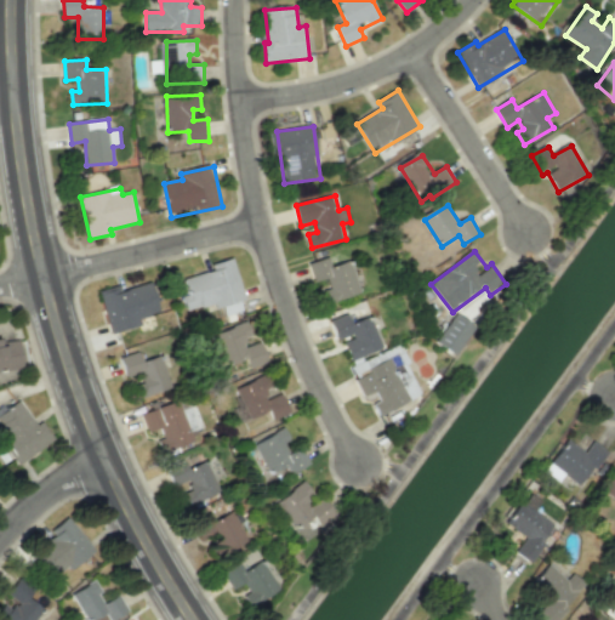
[(363,294),(353,261),(334,267),(331,257),(312,265),(317,283),(326,280),(334,303),(363,294)]
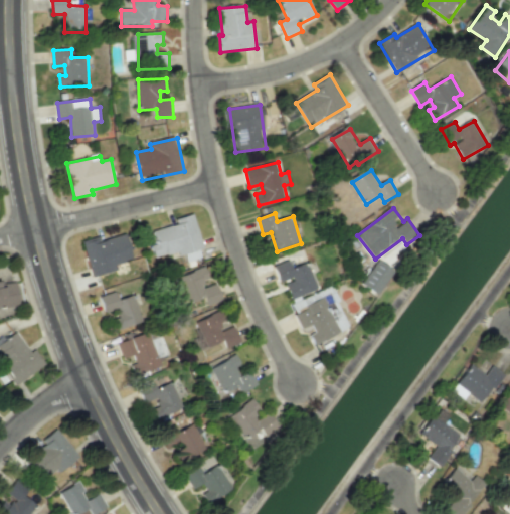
[(205,248),(195,214),(177,219),(178,224),(151,232),(159,260),(186,251),(188,262),(203,259),(201,250),(205,248)]
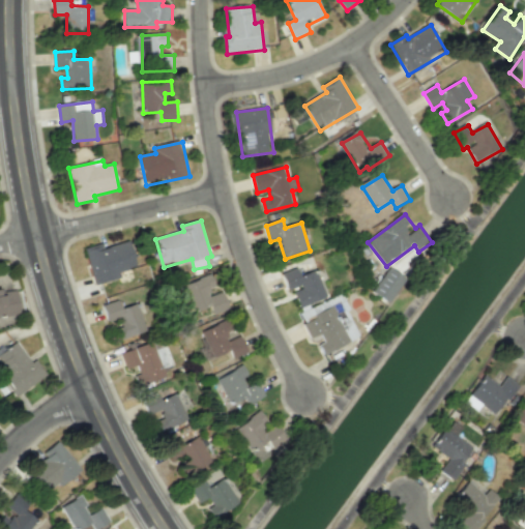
[(87,248),(96,285),(123,277),(122,272),(138,268),(130,241),(106,248),(105,244),(87,248)]
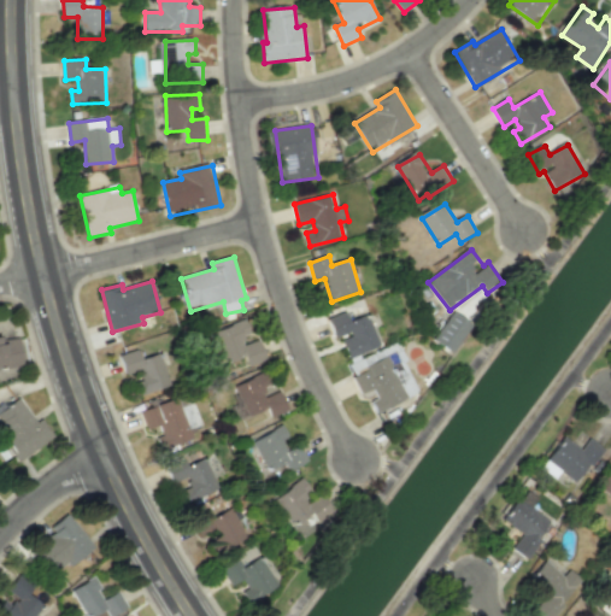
[(352,359),(383,346),(370,315),(352,322),(348,312),(330,320),(340,341),(344,339),(352,359)]
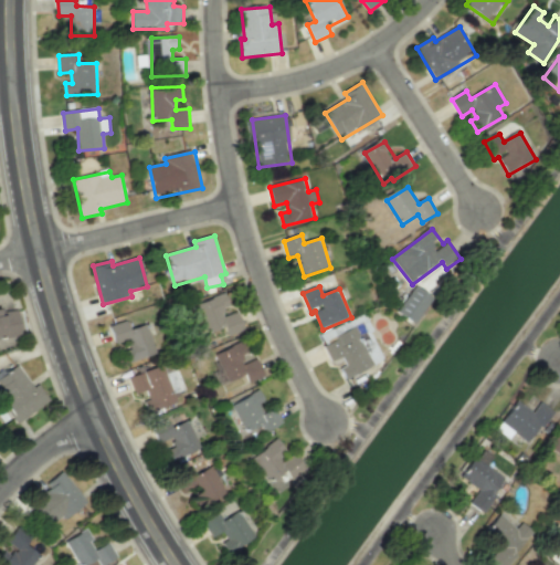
[(398,312),(415,325),(434,299),(416,286),(398,312)]
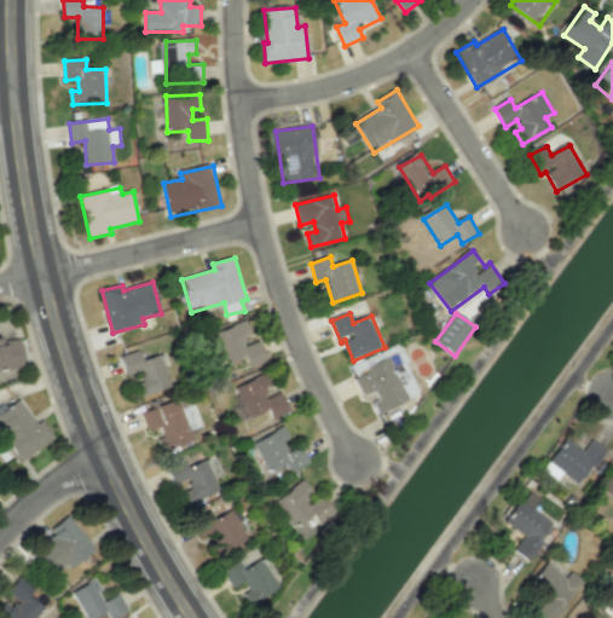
[(270,362),(262,340),(255,342),(248,321),(215,331),(227,367),(248,359),(250,368),(270,362)]
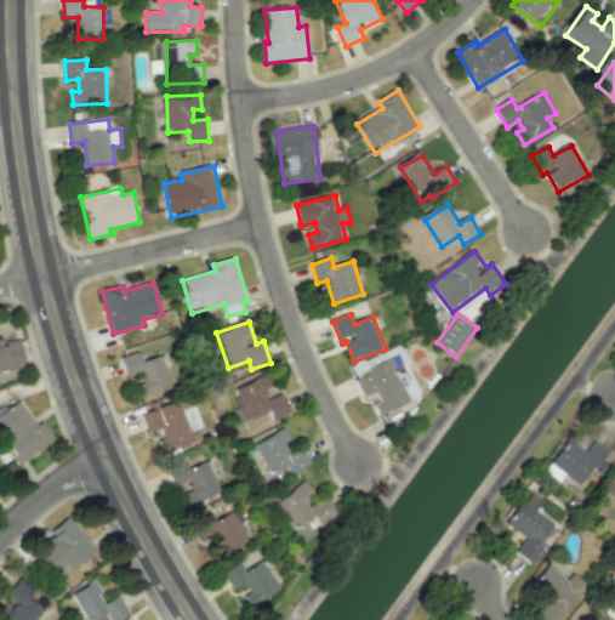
[(21,337),(0,340),(0,373),(26,369),(21,337)]
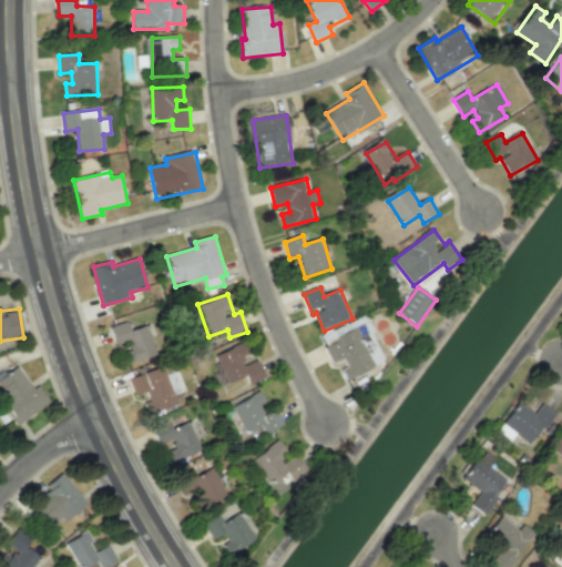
[(112,326),(118,345),(125,343),(131,364),(159,357),(151,326),(131,331),(129,323),(112,326)]
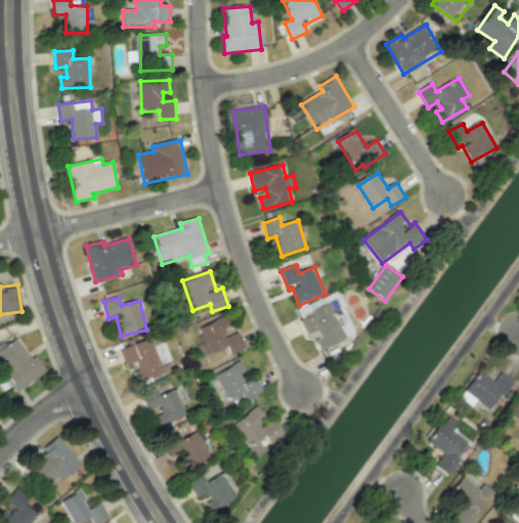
[(322,351),(358,334),(341,298),(300,317),(309,336),(318,331),(322,339),(317,341),(322,351)]
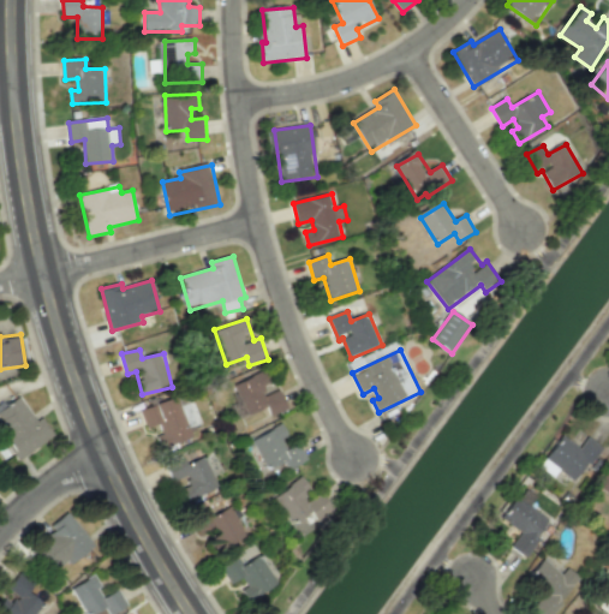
[(290,410),(281,389),(268,395),(264,388),(272,385),(266,370),(236,383),(250,416),(269,407),(273,417),(290,410)]
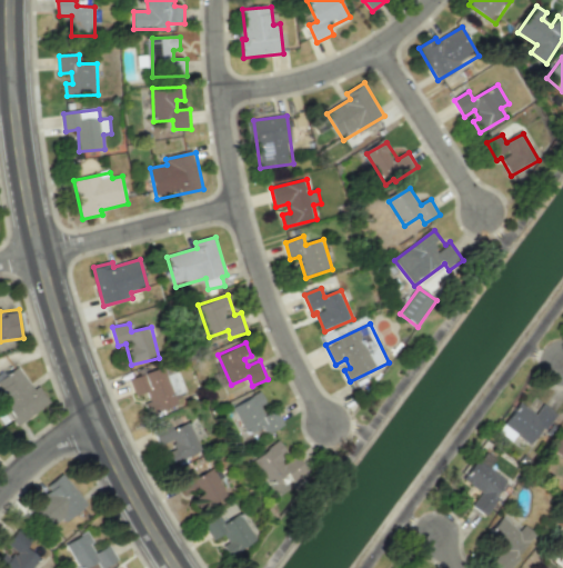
[(0,376),(0,388),(8,402),(4,404),(17,425),(52,406),(42,386),(33,390),(21,365),(0,376)]
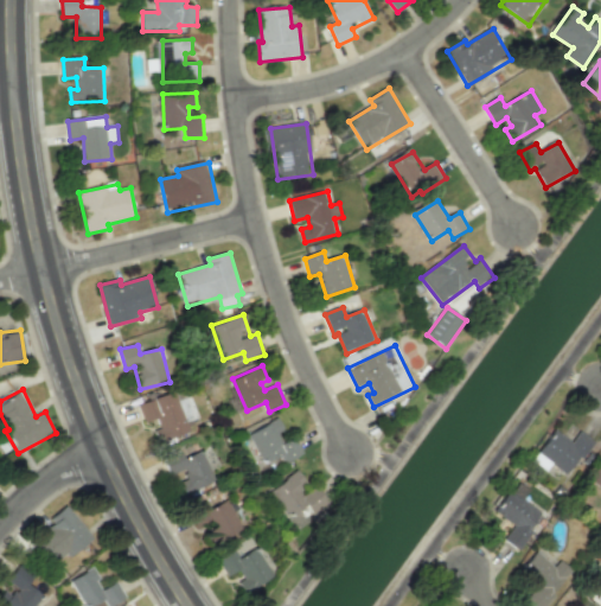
[(164,441),(196,431),(192,422),(200,419),(192,395),(179,400),(177,391),(154,399),(155,401),(141,406),(147,423),(157,420),(164,441)]
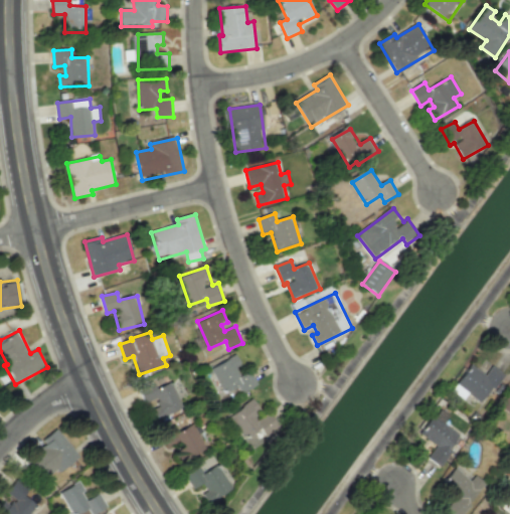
[(220,396),(240,387),(243,393),(259,386),(251,369),(244,372),(238,356),(208,369),(220,396)]
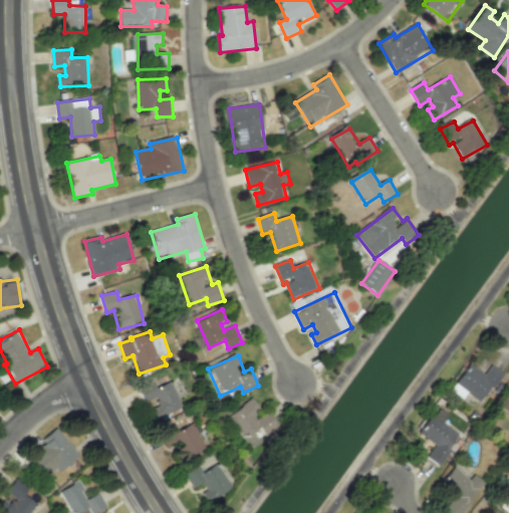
[(157,389),(154,380),(142,386),(156,420),(184,408),(173,381),(157,389)]
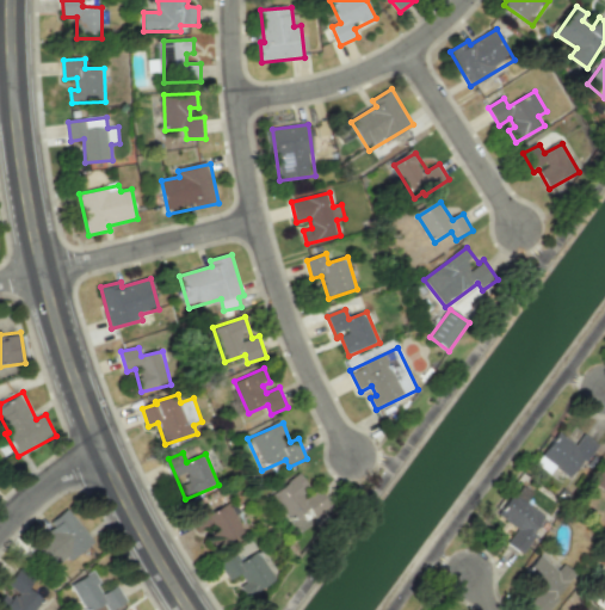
[(316,517),(332,507),(322,491),(309,499),(303,488),(309,486),(303,475),(276,491),(294,522),(313,510),(316,517)]
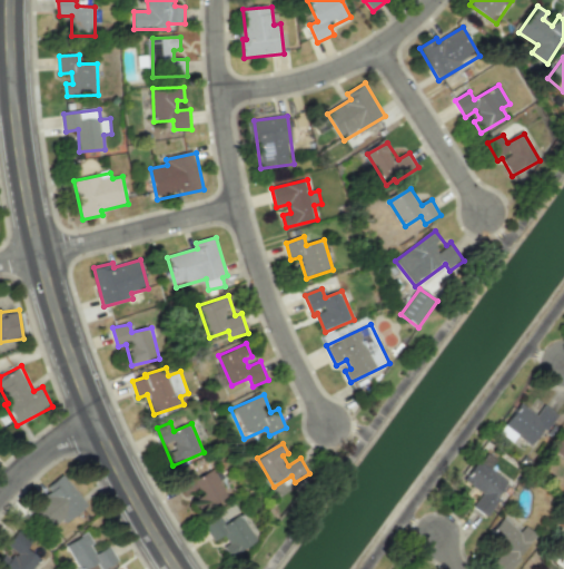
[(475,507),(491,518),(504,501),(498,497),(513,479),(495,466),(498,460),(488,452),(467,481),(485,494),(475,507)]
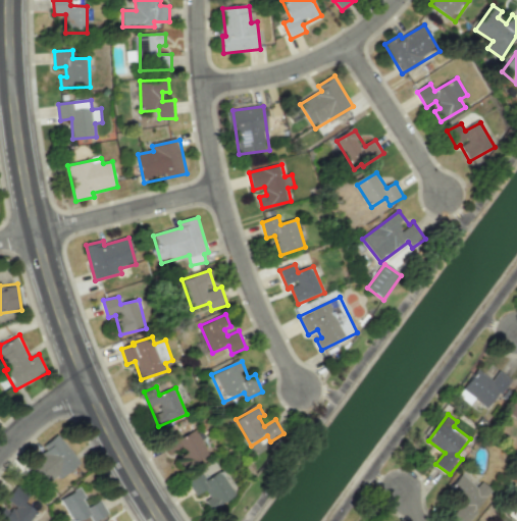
[(183,437),(179,430),(164,438),(171,454),(177,451),(187,469),(211,456),(198,430),(183,437)]
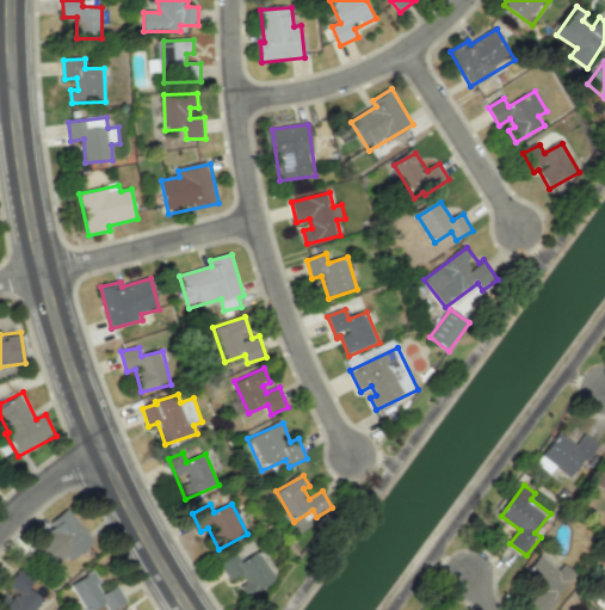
[(94,541),(69,509),(53,523),(56,528),(36,543),(57,572),(94,541)]
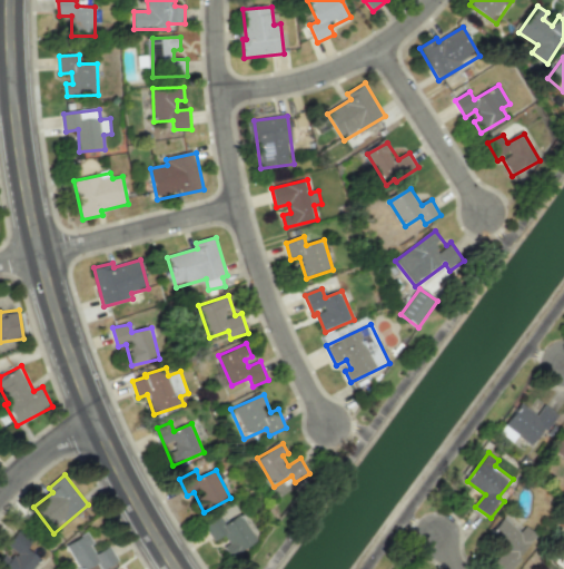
[(207,526),(215,542),(224,538),(234,557),(258,542),(244,514),(226,525),(223,518),(207,526)]
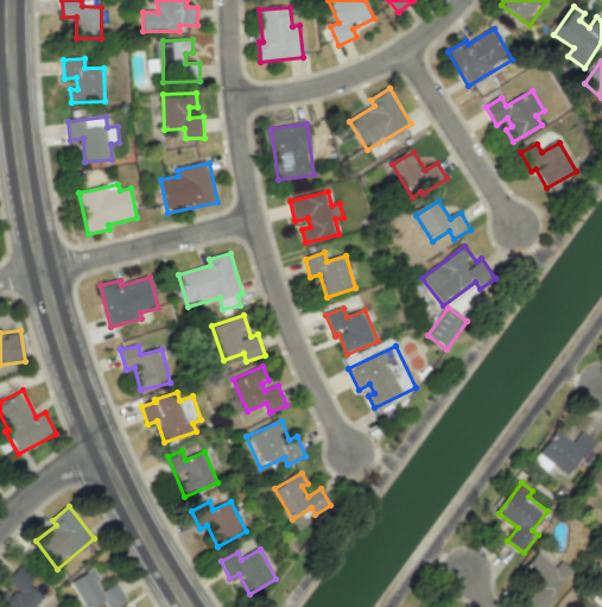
[(557,566),(542,551),(524,573),(540,588),(528,602),(533,606),(549,606),(577,574),(562,561),(557,566)]
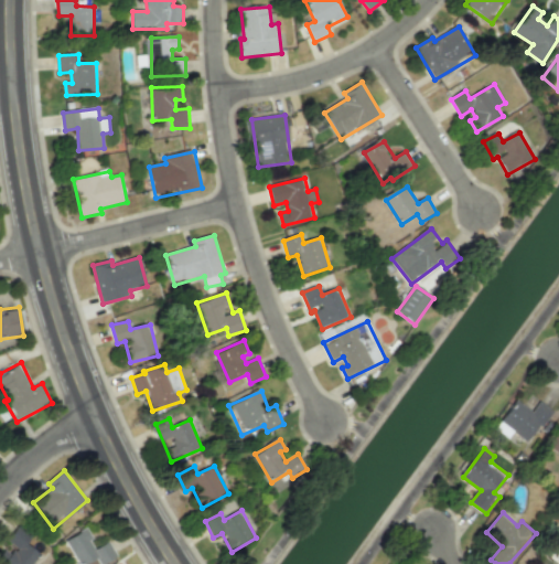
[(12,546),(0,562),(2,563),(35,563),(42,555),(28,544),(33,536),(19,525),(7,542),(12,546)]
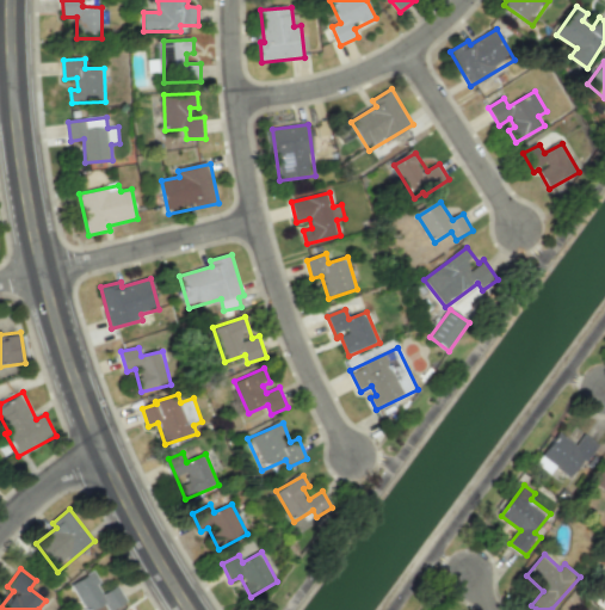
[(73,585),(86,609),(93,609),(107,603),(111,609),(116,609),(129,603),(119,586),(106,593),(96,573),(73,585)]
